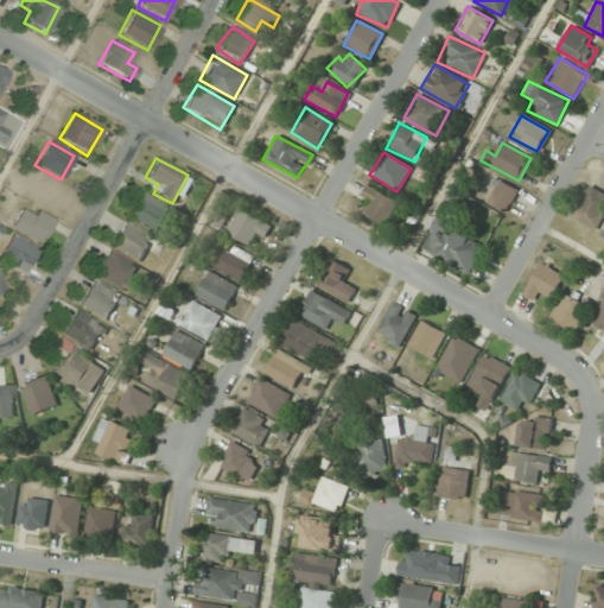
[(506,213),(516,189),(495,178),(484,202),(506,213)]
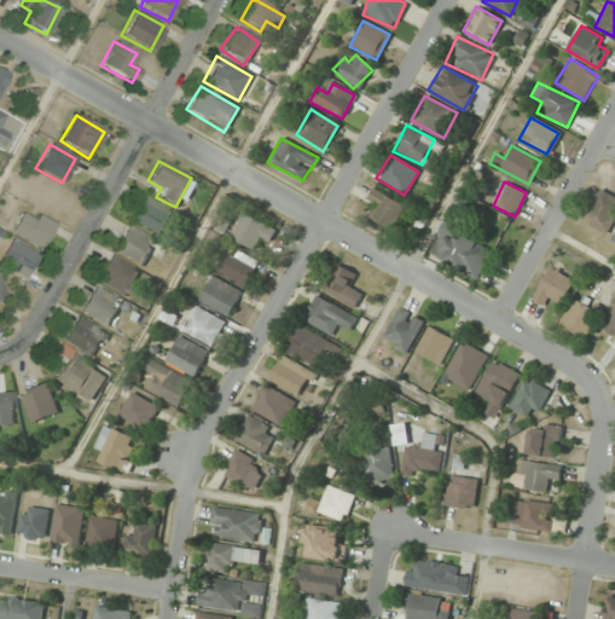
[(404,204),(371,189),(365,201),(375,206),(367,218),(390,230),(404,204)]
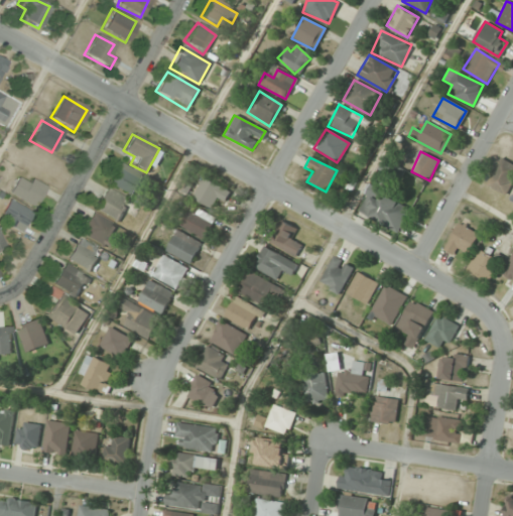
[(485,184),(504,195),(512,177),(512,164),(500,158),(485,184)]
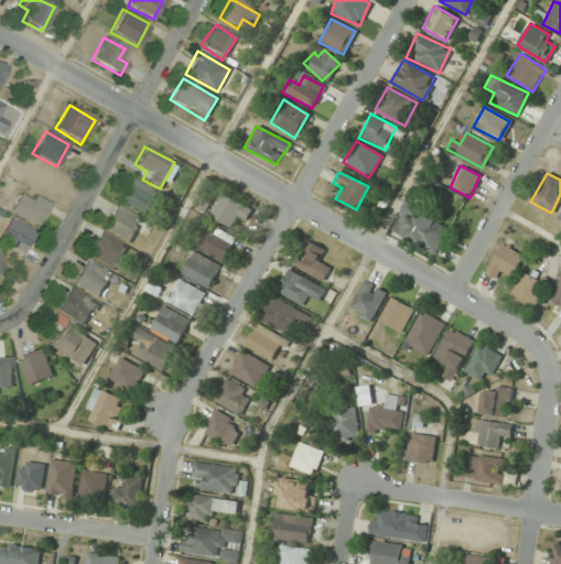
[(144,216),(157,194),(129,179),(117,201),(144,216)]
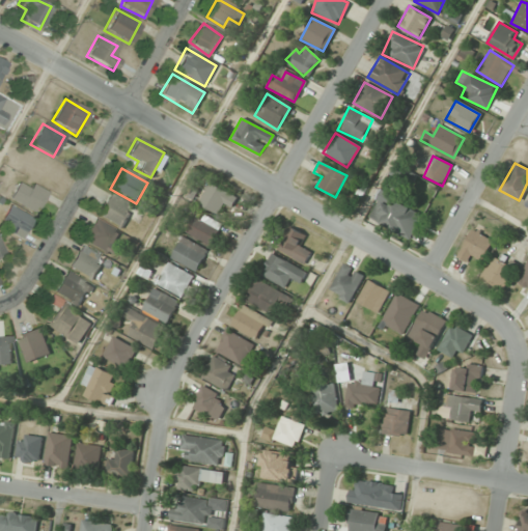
[(7,198),(33,214),(46,194),(20,177),(7,198)]
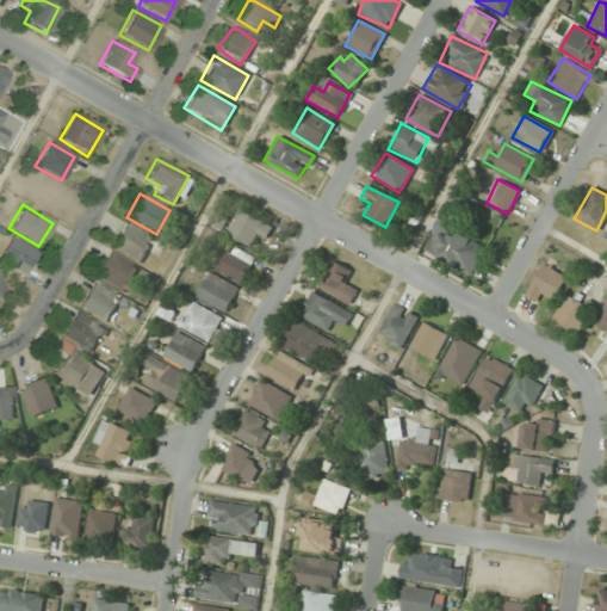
[(254,235),(265,240),(271,226),(239,211),(227,235),(249,246),(254,235)]
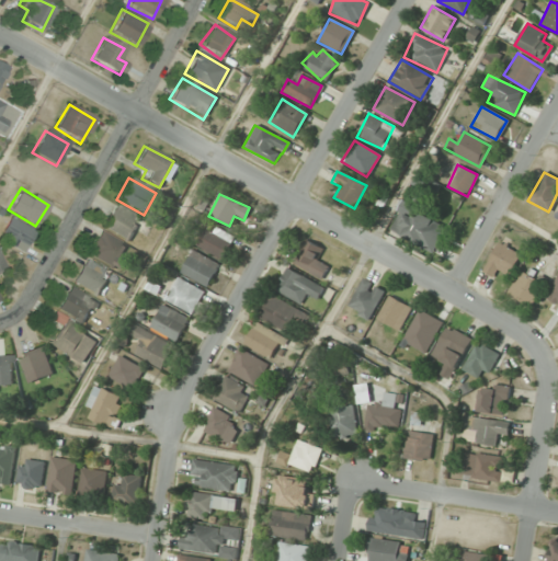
[(434,252),(446,222),(399,203),(387,232),(434,252)]
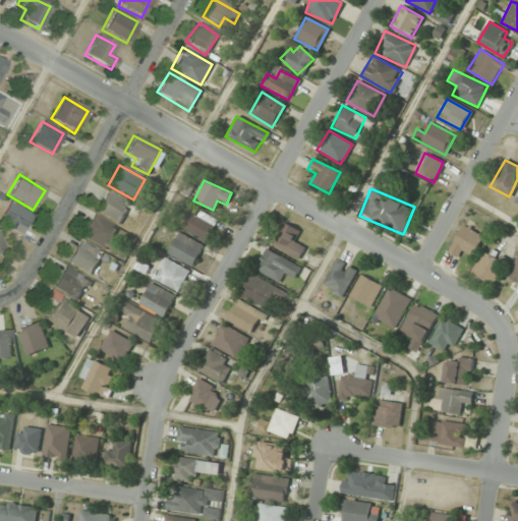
[(118,224),(128,203),(105,190),(94,212),(118,224)]
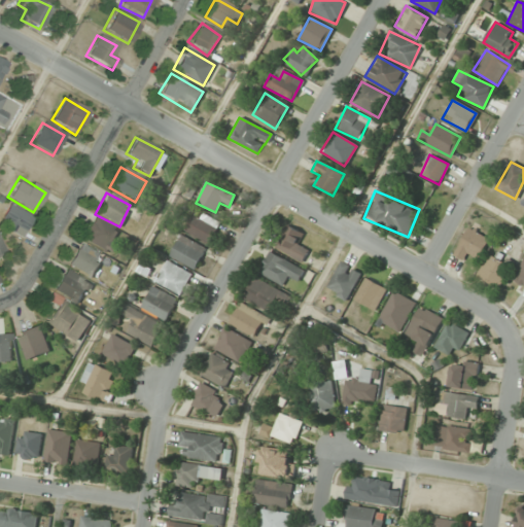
[(0,226),(21,237),(30,215),(5,205),(0,217),(0,226)]
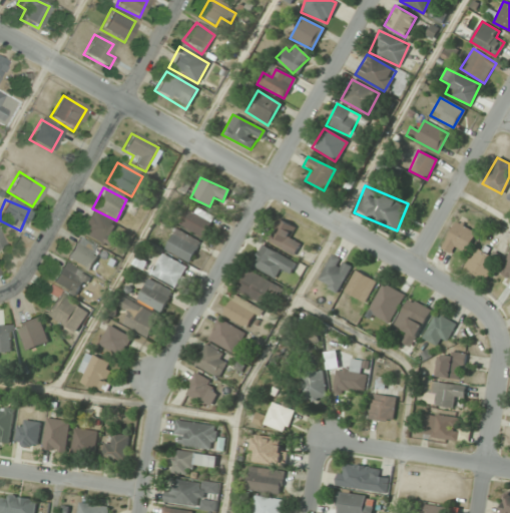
[(213,217),(188,203),(177,223),(201,237),(213,217)]
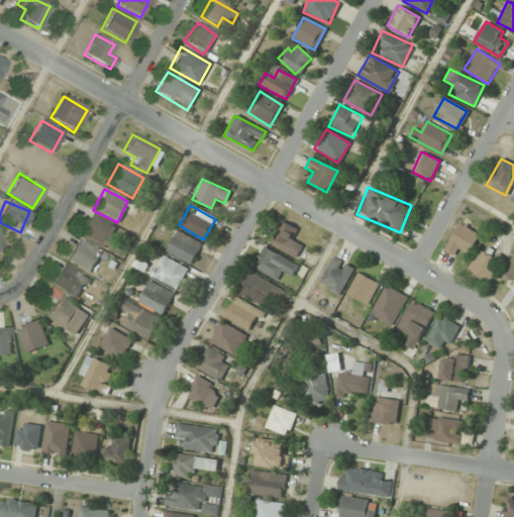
[(79,234),(108,250),(118,229),(89,214),(79,234)]
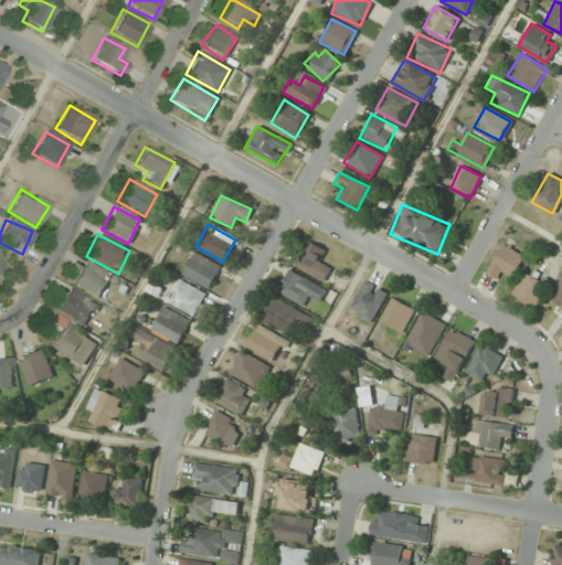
[(322,281),(330,268),(320,263),(326,252),(308,242),(295,266),(322,281)]
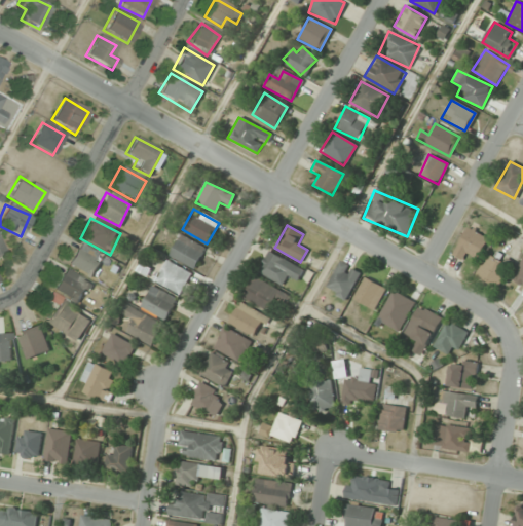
[(465,253),(480,258),(487,235),(462,227),(453,257),(463,260),(465,253)]
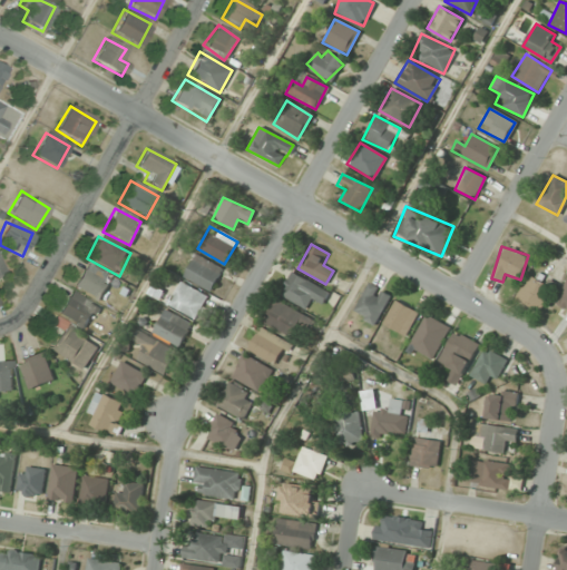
[(182,277),(209,292),(222,268),(194,254),(182,277)]
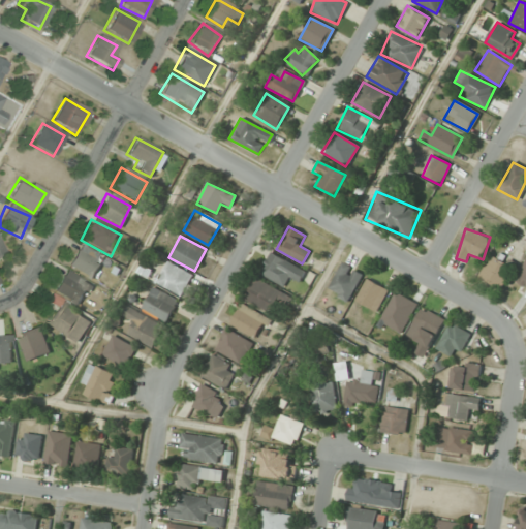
[(93,278),(101,255),(75,246),(67,269),(93,278)]
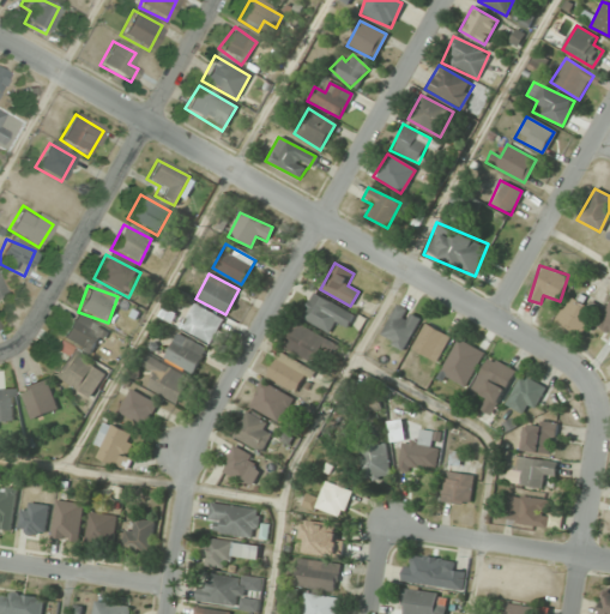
[(595,306),(569,292),(554,323),(579,336),(595,306)]
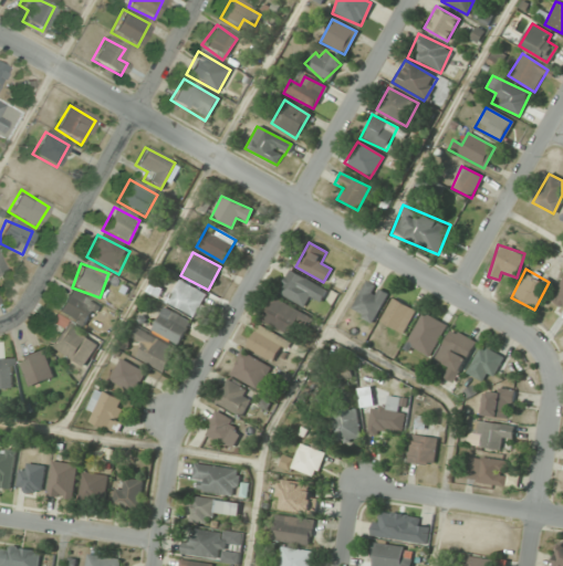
[(325,290),(289,270),(275,292),(303,307),(309,296),(319,302),(325,290)]
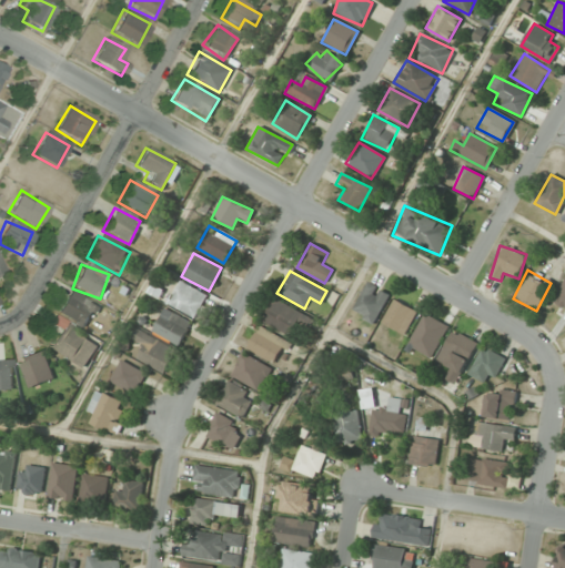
[(159,300),(193,317),(204,295),(171,277),(159,300)]
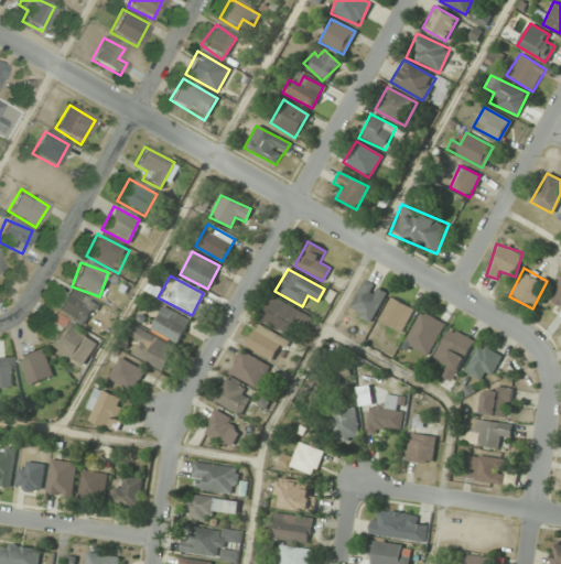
[(368,322),(386,293),(364,280),(347,308),(368,322)]
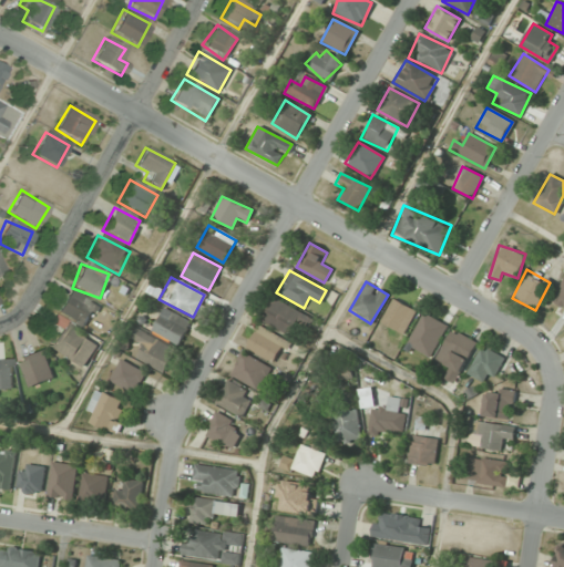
[(98,306),(69,289),(55,312),(84,329),(98,306)]
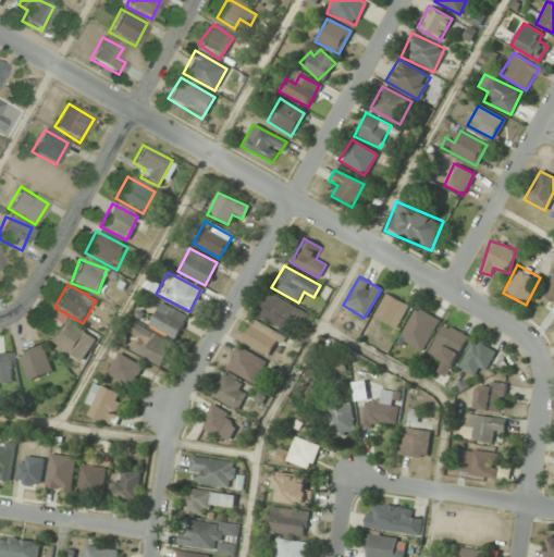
[(296,308),(268,293),(256,316),(284,331),(296,308)]
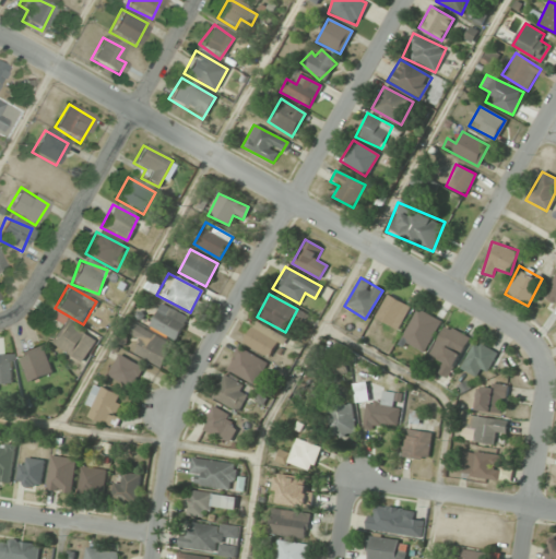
[(409,307),(386,295),(374,319),(397,330),(409,307)]
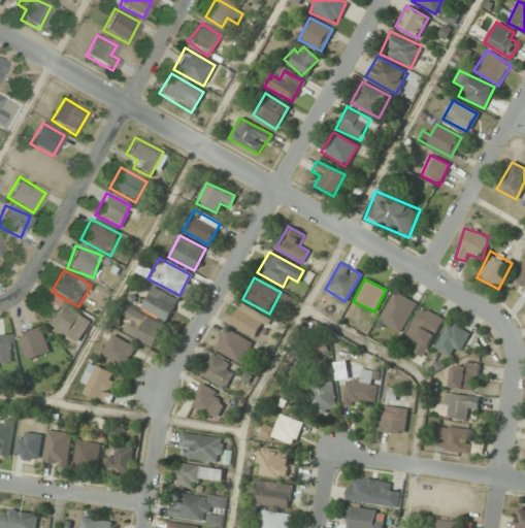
[(176,299),(152,286),(140,308),(165,322),(176,299)]
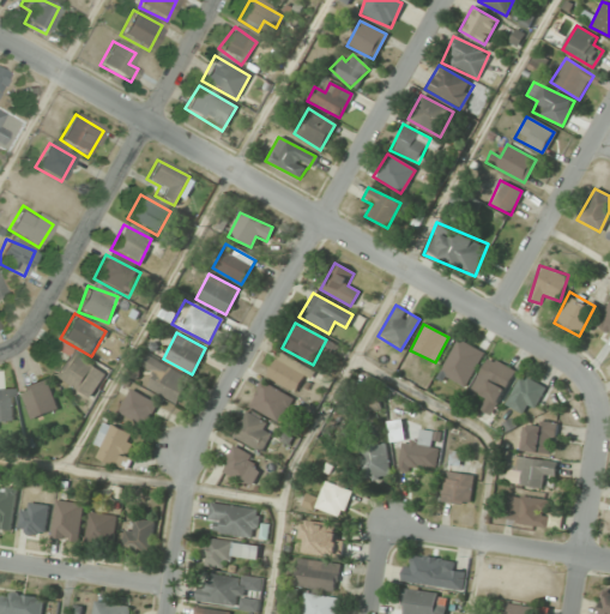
[(439,374),(466,387),(483,351),(457,338),(439,374)]
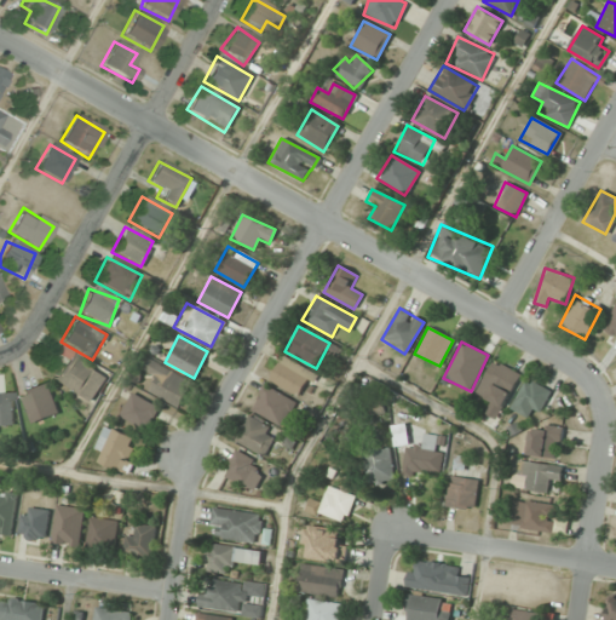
[(53,382),(92,401),(107,374),(68,355),(53,382)]
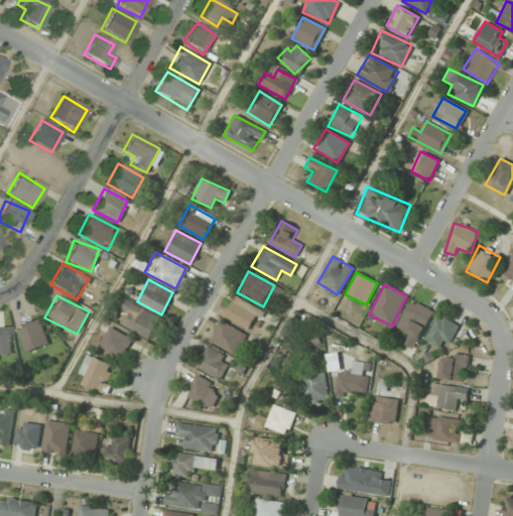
[(248,333),(261,312),(236,295),(223,315),(248,333)]
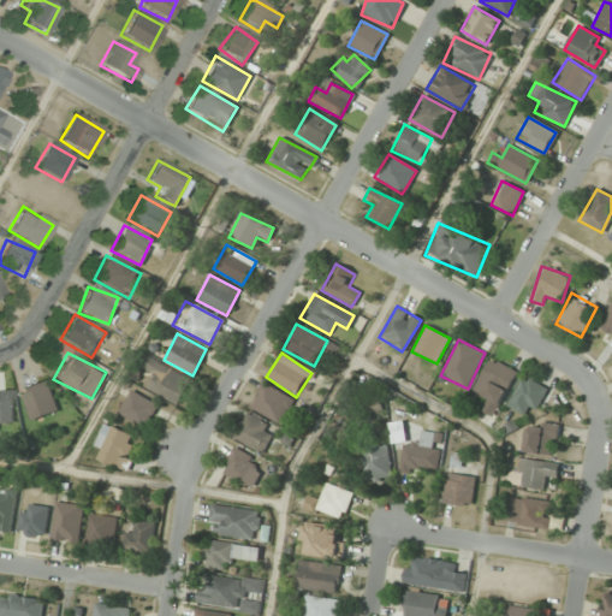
[(480,409),(491,416),(517,373),(492,357),(471,390),(486,398),(480,409)]
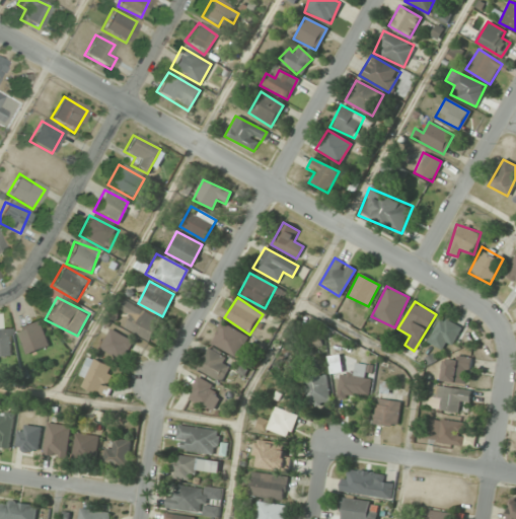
[(123,329),(151,340),(159,317),(121,302),(117,311),(128,315),(123,329)]
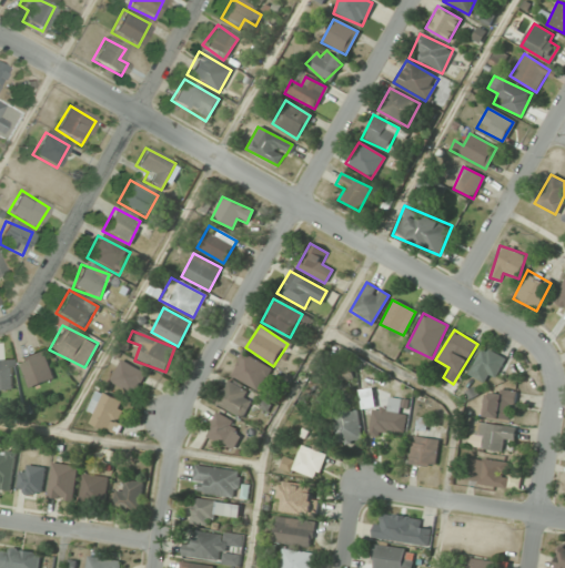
[(503,357),(481,347),(467,375),(491,385),(503,357)]
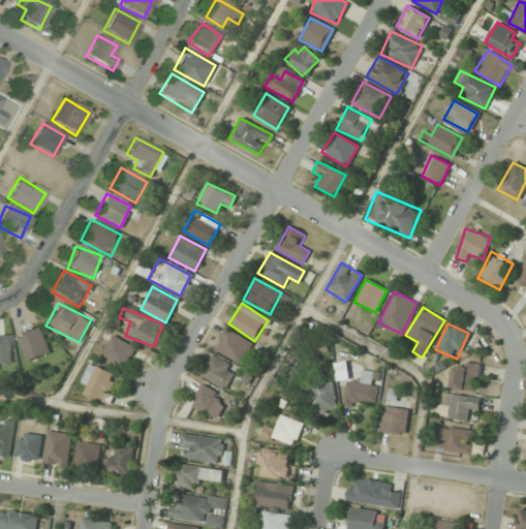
[(16,334),(26,361),(49,351),(38,324),(16,334)]
